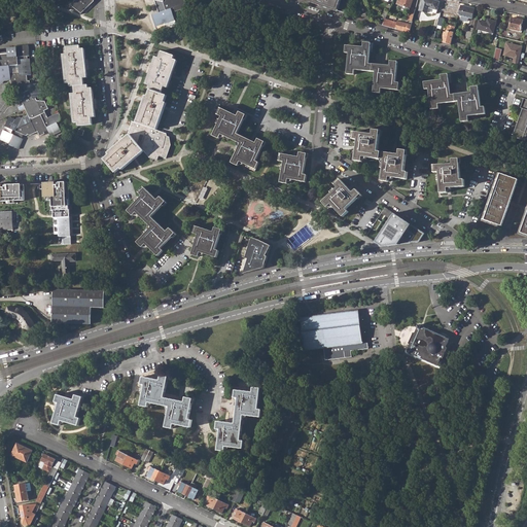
[(74,0),(71,6),(81,14),(89,7),(90,6),(95,0),(94,0),(74,0)]
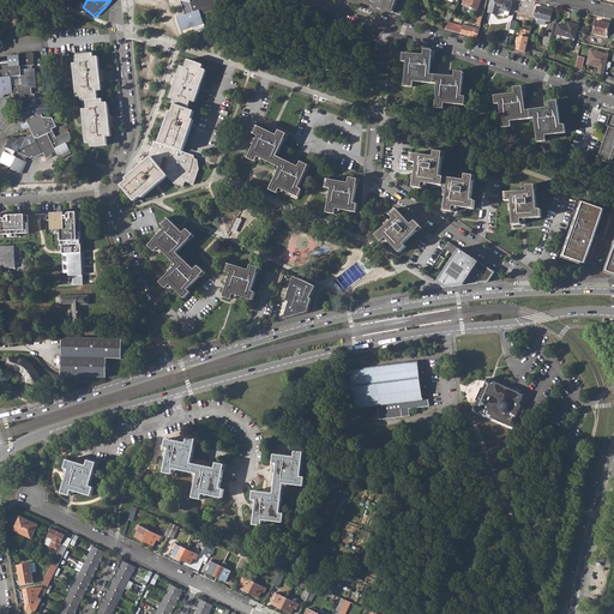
[(176,0),(181,1),(186,16),(178,18),(181,32),(204,25),(200,13),(203,12),(204,14),(218,11),(215,0),(176,0)]
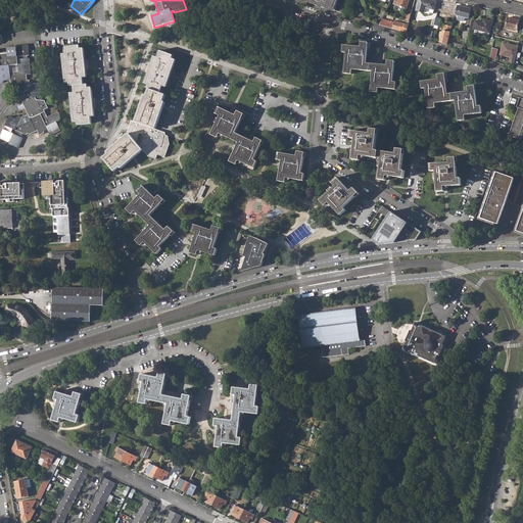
[(303,0),(341,13),(345,0),(303,0)]
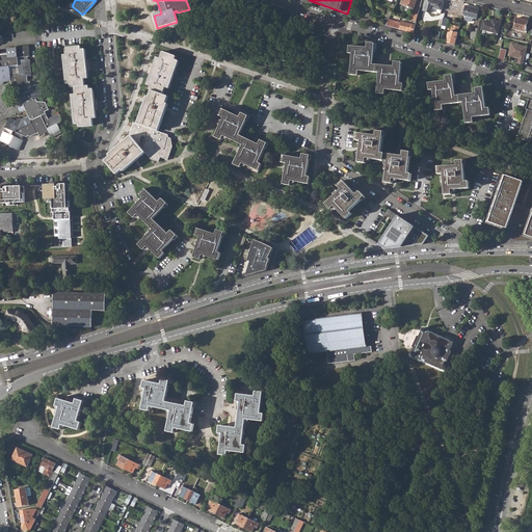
[(444,3),(431,0),(425,0),(423,11),(440,16),(444,3)]
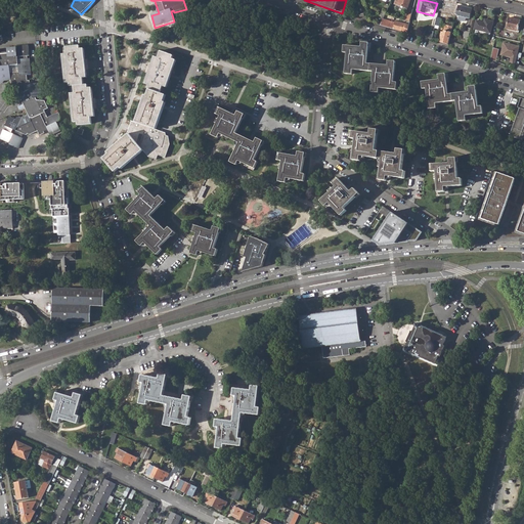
[(451,14),(454,5),(444,2),(441,11),(442,12),(442,14),(445,15),(445,13),(451,14)]
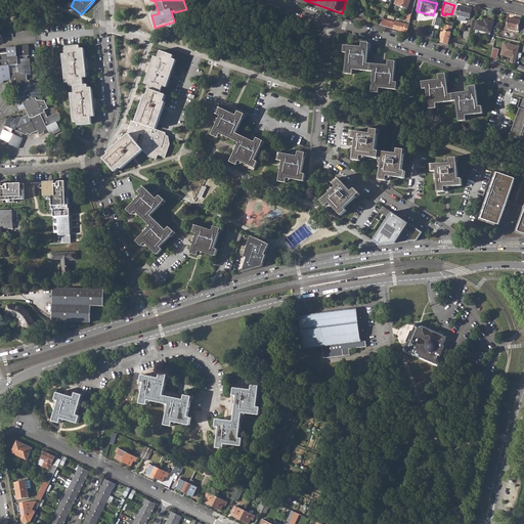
[(405,16),(410,18),(413,6),(408,5),(405,16)]
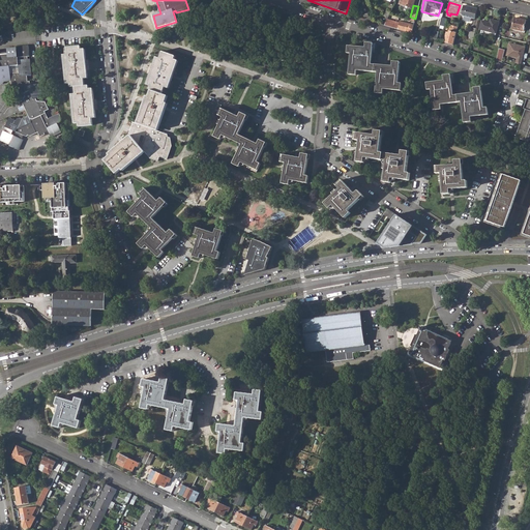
[(473,21),(476,10),(463,7),(461,18),(463,18),(466,19),(470,20),(473,21)]
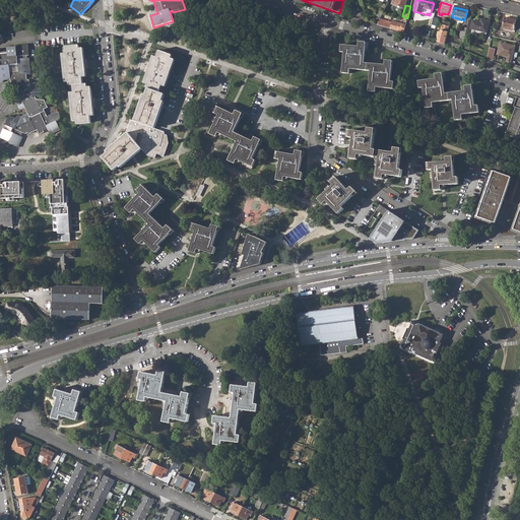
[(516,21),(505,18),(502,29),(513,33),(516,21)]
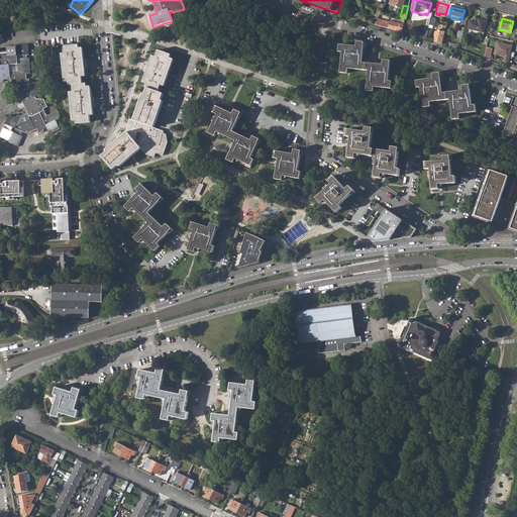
[(386,28),(400,32),(403,24),(389,20),(386,28)]
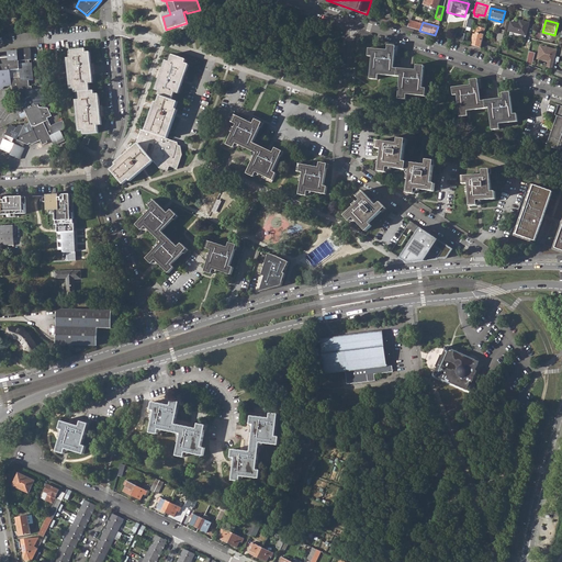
[(525,36),(528,24),(519,22),(519,25),(509,23),(507,32),(525,36)]
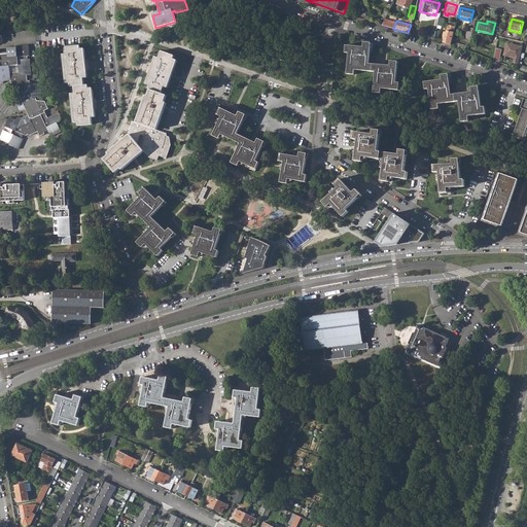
[(442,43),(450,46),(452,39),(455,28),(447,26),(445,33),(444,33),(442,43)]
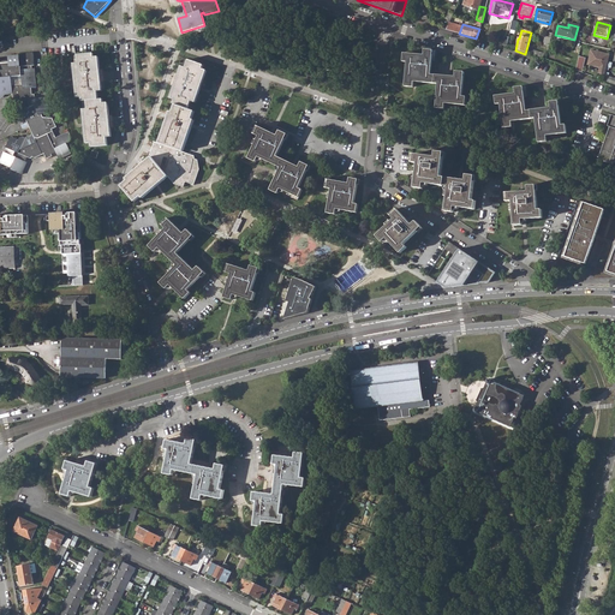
[(543,54),(532,51),(532,47),(527,46),(525,54),(542,59),(543,54)]
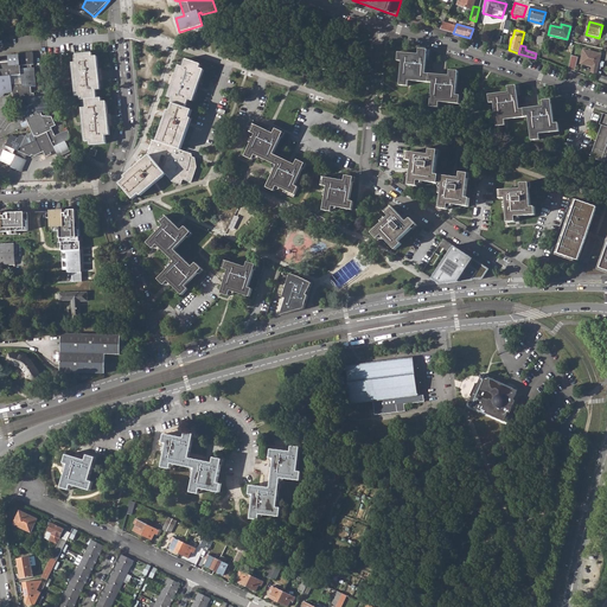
[(430,107),(439,107),(439,102),(460,103),(460,96),(457,96),(459,71),(449,71),(449,76),(426,72),(428,50),(417,49),(417,53),(397,52),(397,61),(400,62),(398,85),(407,87),(408,81),(432,83),(430,107)]
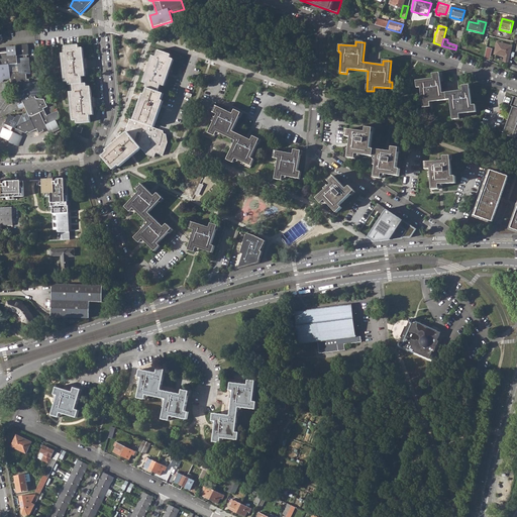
[(497,41),(495,49),(497,50),(498,52),(497,56),(504,58),(503,62),(508,63),(512,45),(497,41)]
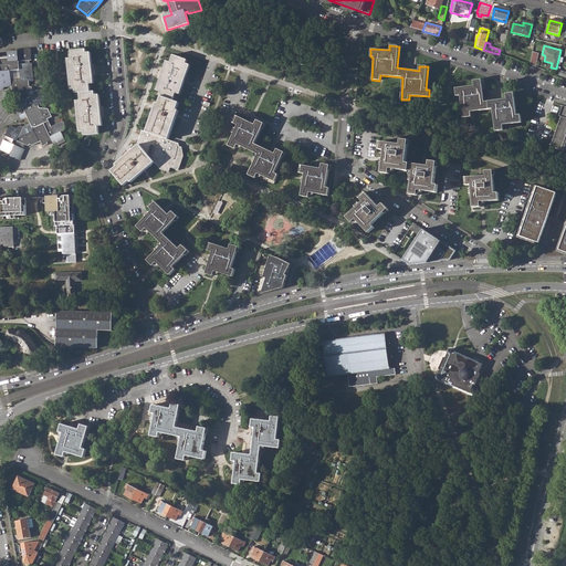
[(4,88),(13,87),(13,93),(28,100),(28,101),(28,102),(28,103),(25,105),(23,106),(22,106),(30,125),(22,127),(18,125),(16,129),(9,126),(6,135),(3,134),(1,138),(3,139),(0,146),(0,149),(10,155),(9,156),(19,160),(27,145),(29,145),(30,143),(32,145),(41,140),(43,146),(53,143),(54,146),(65,143),(62,133),(66,130),(63,122),(51,126),(48,119),(52,117),(48,108),(39,108),(38,105),(45,102),(44,88),(33,90),(33,87),(31,87),(30,81),(34,81),(34,77),(33,77),(32,67),(33,66),(32,63),(30,63),(30,60),(32,60),(31,49),(22,50),(22,49),(19,49),(19,50),(8,51),(8,55),(0,55),(0,91),(2,92),(4,88)]
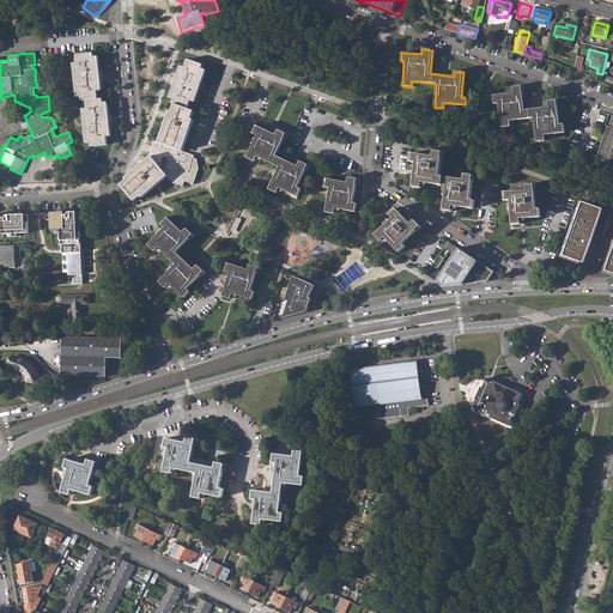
[(90,143),(90,146),(104,145),(104,137),(109,137),(107,103),(102,103),(101,99),(97,99),(96,92),(101,92),(97,58),(93,58),(93,54),(78,55),(78,65),(73,65),(76,97),(80,97),(82,101),(86,101),(87,109),(83,110),(85,143),(90,143)]
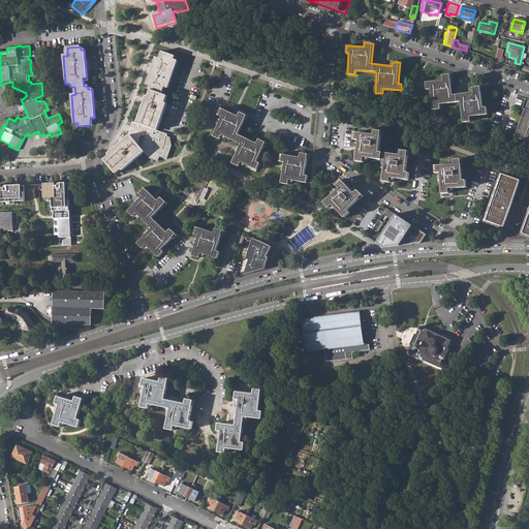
[(501,63),(503,50),(498,49),(495,61),(501,63)]
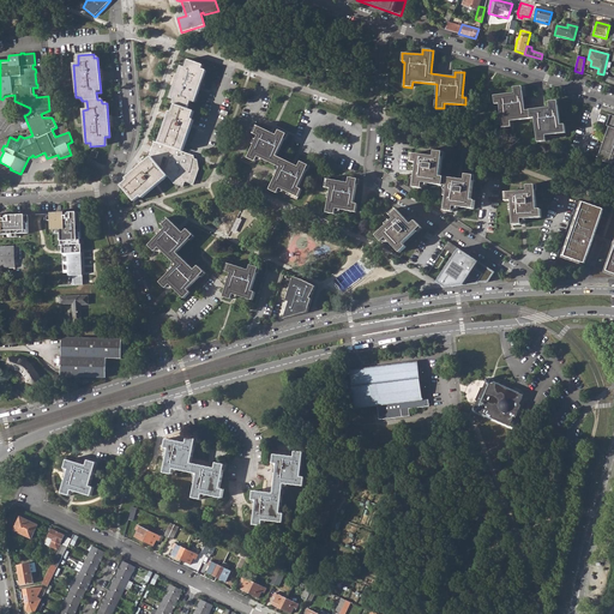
[(152,149),(151,154),(152,155),(125,180),(126,181),(120,187),(133,203),(140,198),(142,199),(167,178),(173,184),(182,187),(184,182),(193,185),(198,170),(197,162),(193,161),(193,157),(182,152),(192,121),(191,120),(193,112),(187,109),(190,102),(194,103),(205,72),(200,71),(203,66),(186,60),(184,68),(179,66),(168,98),(172,100),(170,103),(174,104),(170,114),(167,113),(156,143),(152,142),(150,148),(152,149)]
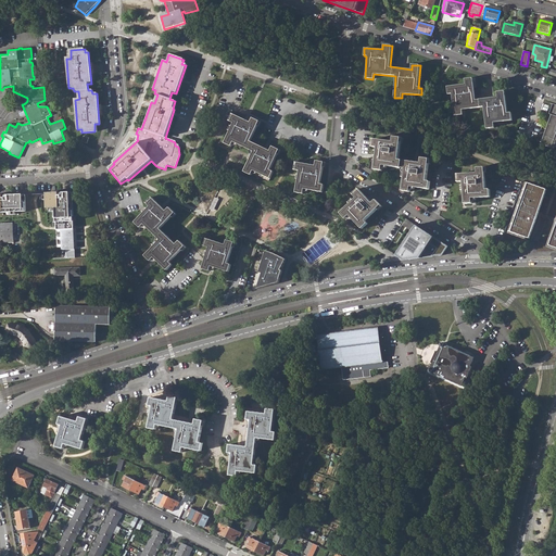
[(483,109),(485,130),(494,129),(493,124),(512,123),(510,114),(507,114),(505,92),(497,93),(497,98),(476,100),(472,78),(464,79),(465,84),(447,86),(449,93),(452,93),(454,116),(460,115),(460,111),(483,109)]
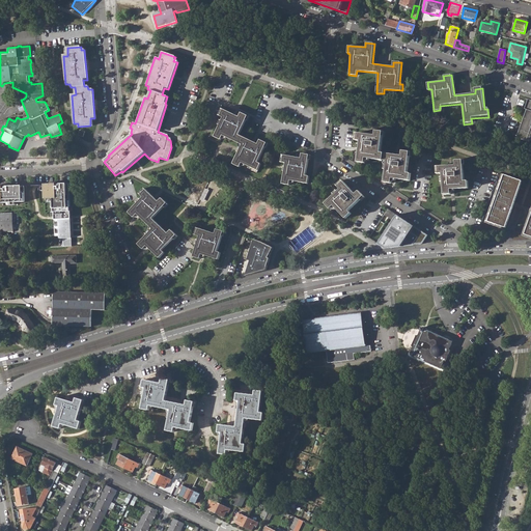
[(530,140),(530,105),(528,110),(519,136),(530,140)]
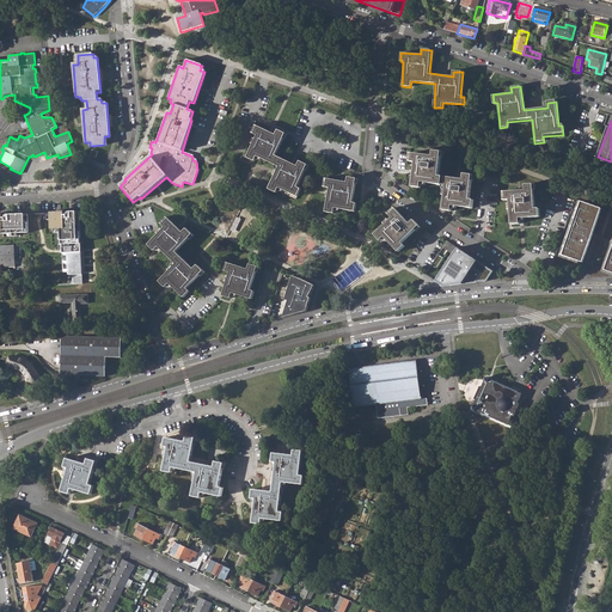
[(277,188),(295,196),(299,189),(297,187),(304,170),(307,171),(310,165),(300,160),(297,165),(275,154),(283,138),(286,139),(288,134),(277,128),(275,133),(256,123),(252,130),(258,134),(248,155),(255,159),(257,154),(277,165),(267,188),(275,191),(277,188)]
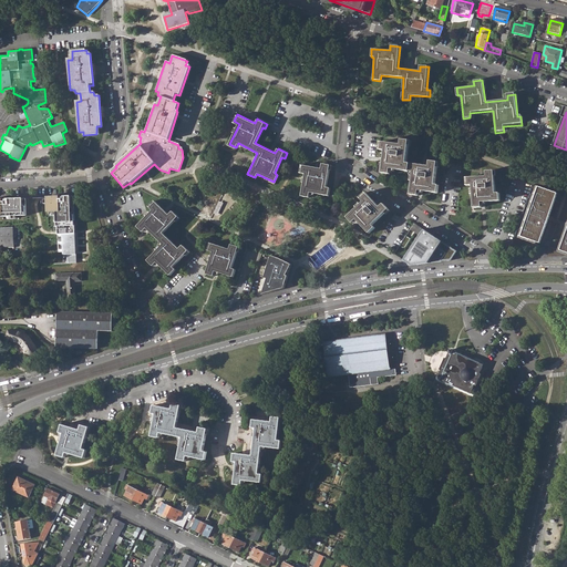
[(410,194),(419,195),(419,191),(437,194),(439,186),(435,185),(437,168),(439,169),(440,164),(430,163),(430,167),(408,164),(410,145),(411,145),(412,141),(401,138),(401,144),(381,141),(380,148),(385,150),(383,164),(378,163),(375,171),(390,173),(391,168),(413,172),(410,194)]
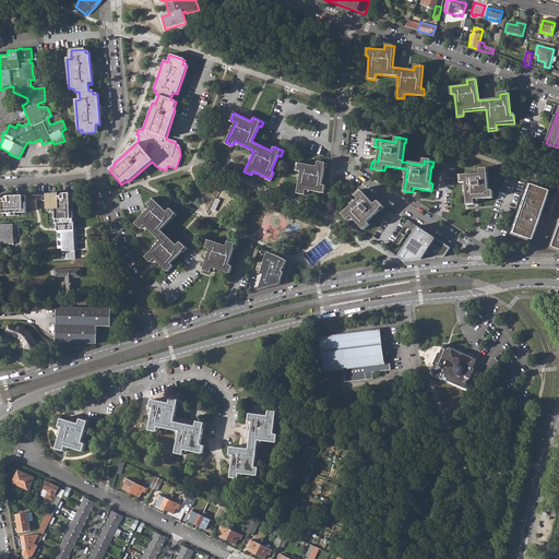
[(297,192),(304,193),(305,189),(323,192),(324,185),(321,185),(323,167),(325,167),(326,162),(318,161),(317,165),(297,162),(295,169),(300,170),(297,192)]
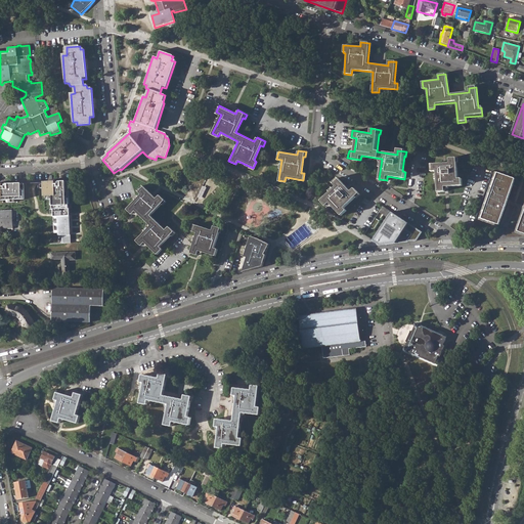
[(436,172),(437,192),(444,192),(444,187),(462,187),(462,180),(457,179),(457,165),(460,164),(460,159),(449,160),(449,164),(430,165),(431,172),(436,172)]
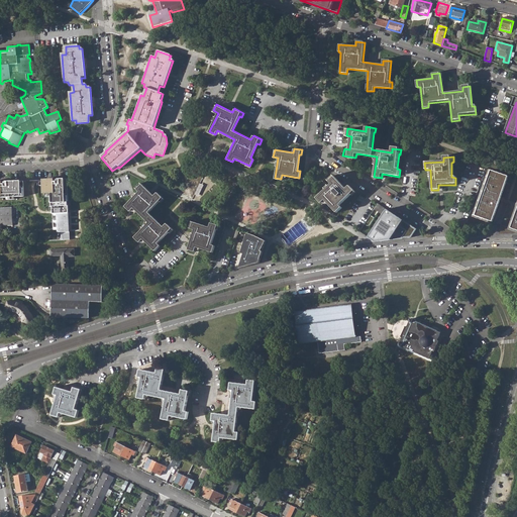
[(476,216),(493,222),(500,201),(501,198),(509,176),(492,170),(476,216)]
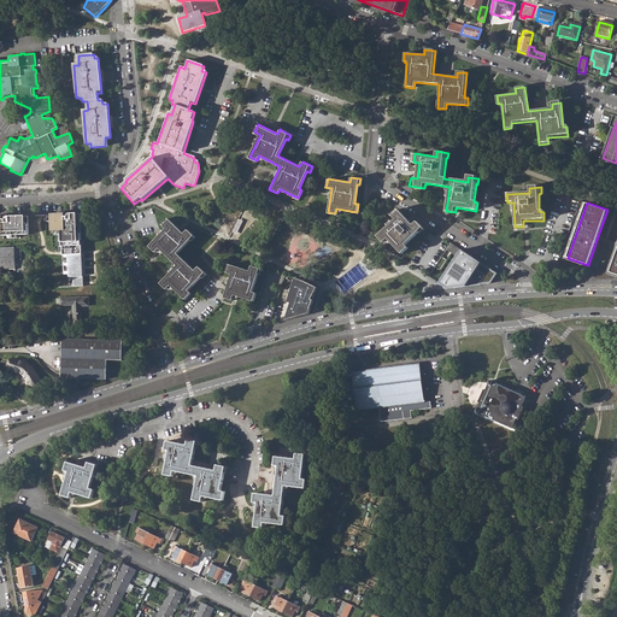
[(387,240),(400,253),(406,248),(405,245),(419,231),(421,231),(423,228),(416,221),(412,223),(398,207),(392,213),(395,218),(376,235),(383,242),(387,240)]
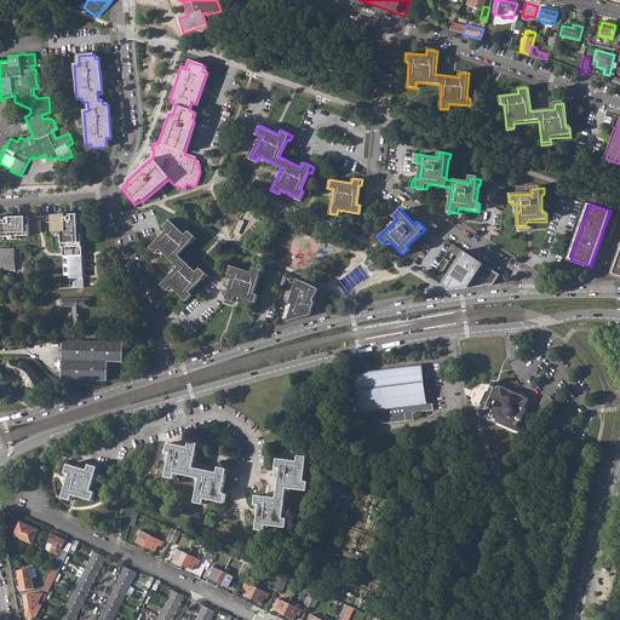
[(75,212),(50,213),(51,230),(61,230),(61,246),(62,246),(62,256),(67,256),(69,279),(73,279),(74,287),(84,288),(80,234),(78,233),(75,212)]
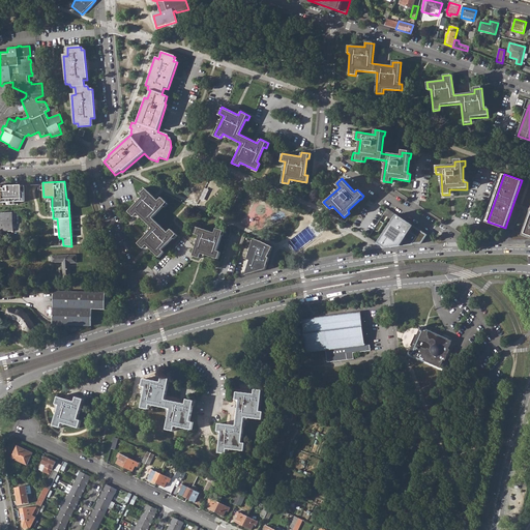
[(0,203),(24,202),(23,183),(0,184),(0,203)]
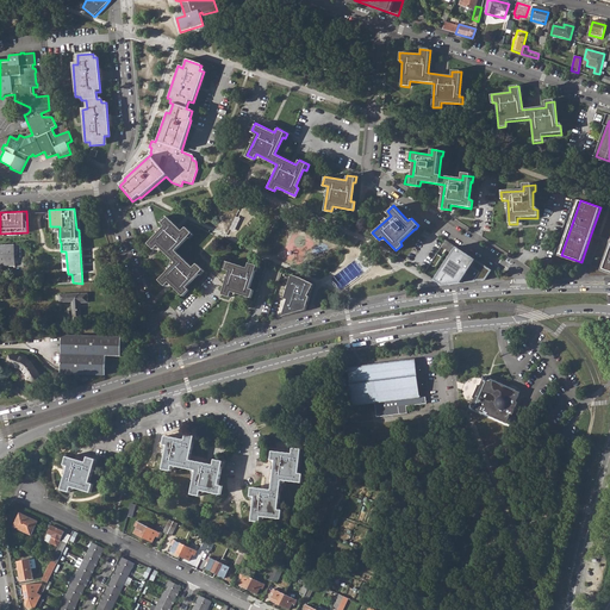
[(193,268),(176,250),(188,237),(190,238),(194,235),(186,228),(182,231),(167,216),(161,222),(165,226),(149,244),(154,250),(157,247),(174,263),(159,281),(163,286),(167,284),(182,297),(188,292),(187,290),(200,274),(201,275),(205,272),(197,265),(193,268)]
